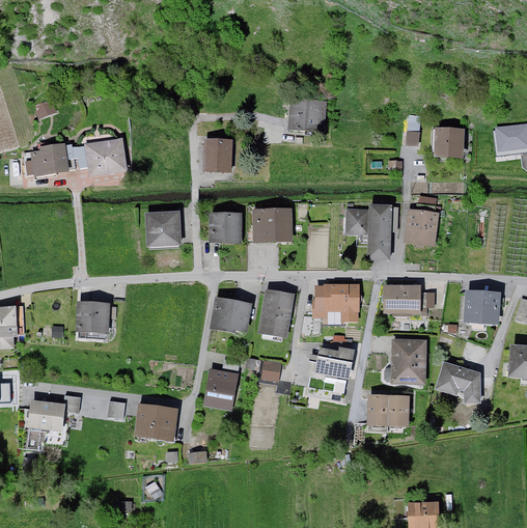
[(50,98),(32,103),(35,115),(53,110),(50,98)]
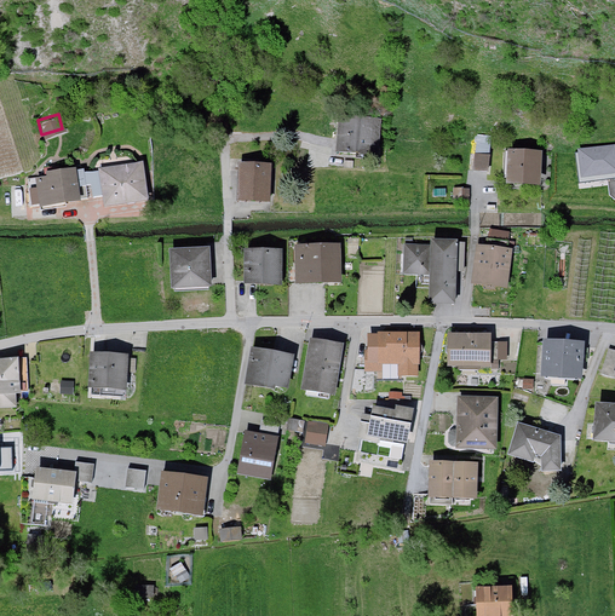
[(379,120),(342,117),(338,153),(377,156),(379,120)]
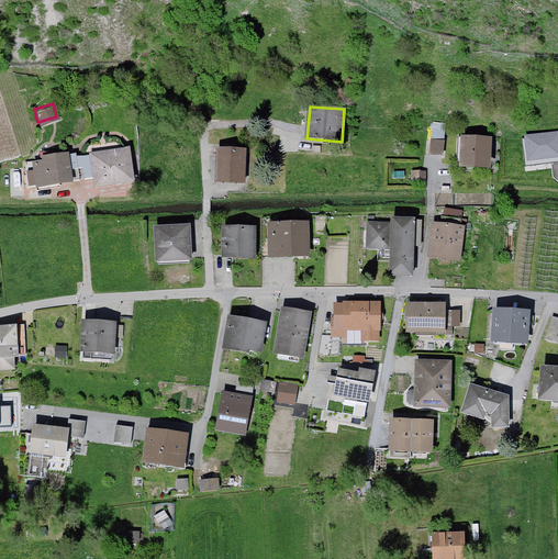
[(444,120),(427,120),(425,153),(444,154),(444,120)]
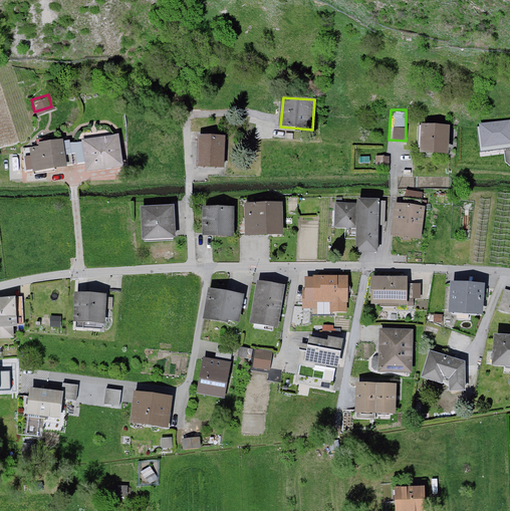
[(509,117),(477,119),(478,144),(509,143),(509,117)]
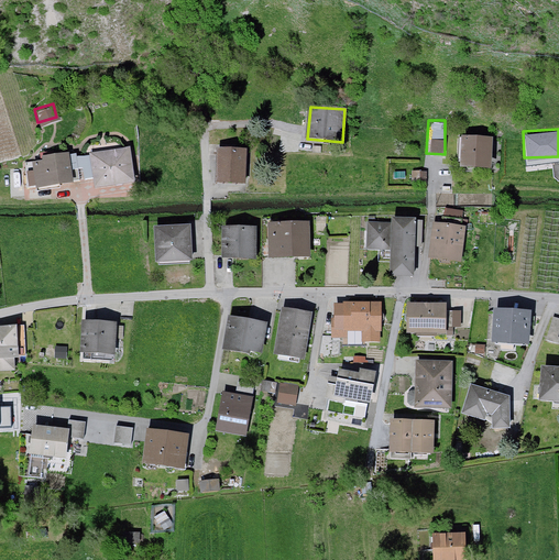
[(494,136),(453,135),(453,166),(494,167),(494,136)]
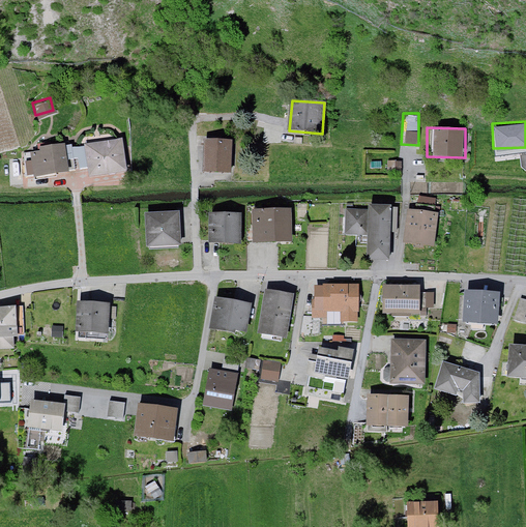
[(229,169),(230,135),(201,134),(200,168),(229,169)]
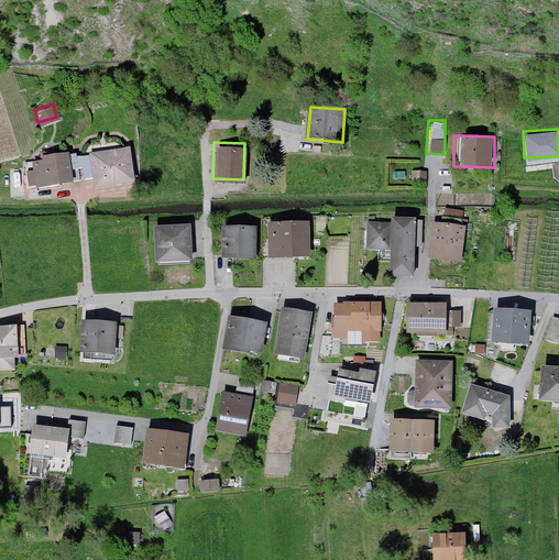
[(77,149),(70,150),(75,171),(76,180),(92,177),(94,186),(135,179),(129,145),(78,154),(77,149)]
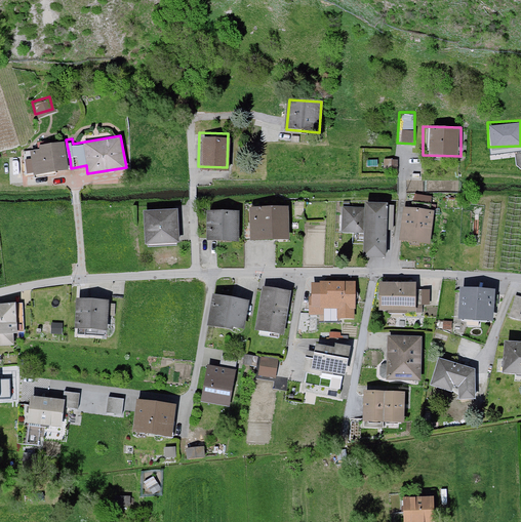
[(43,148),(31,150),(32,157),(24,159),(26,175),(71,168),(70,159),(66,139),(42,144),(43,148)]
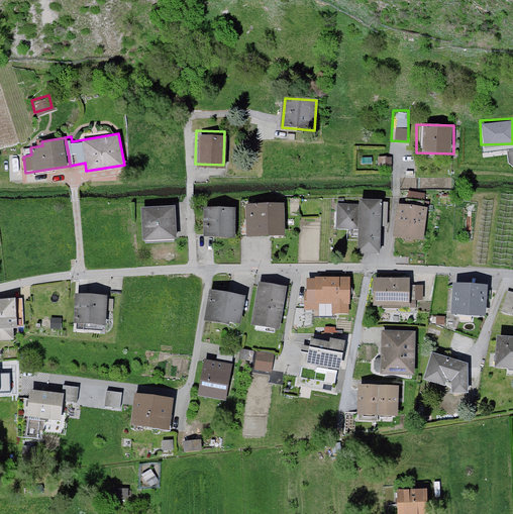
[(421,202),(423,191),(407,188),(405,199),(421,202)]
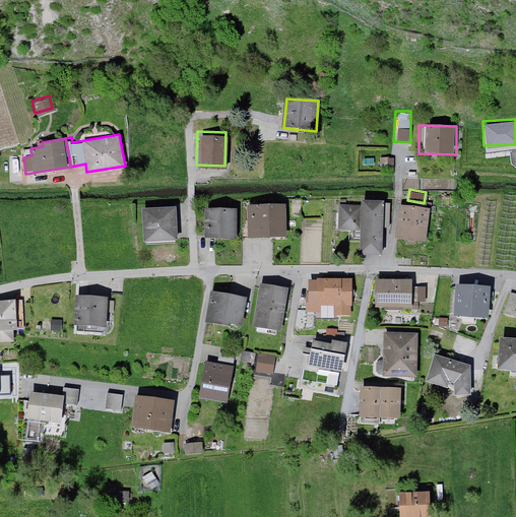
[(362,202),(337,201),(335,228),(362,229),(361,252),(384,253),(386,198),(362,197),(362,202)]
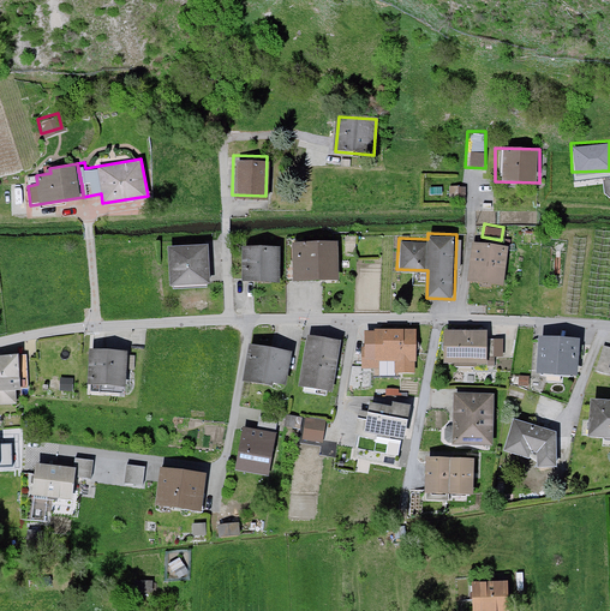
[(338,239),(291,239),(292,280),(339,280),(338,239)]
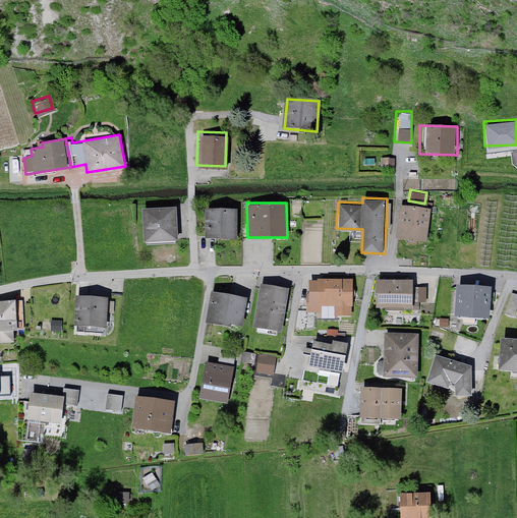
[(429,208),(396,204),(393,240),(426,243),(429,208)]
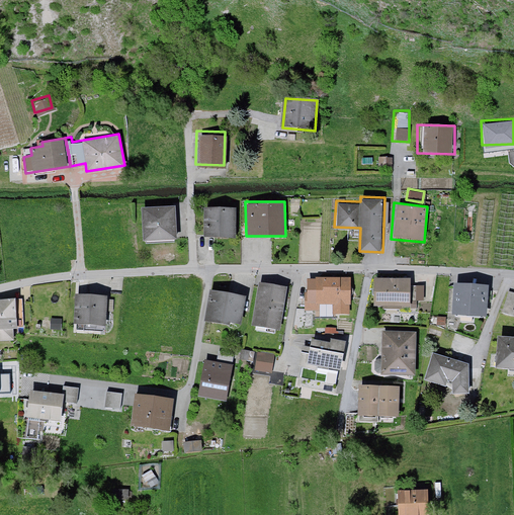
[(178,203),(140,205),(142,242),(180,240),(178,203)]
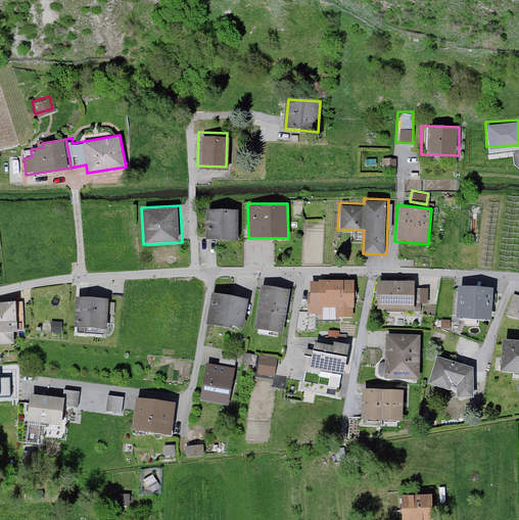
[(241,208),(206,208),(206,238),(241,238),(241,208)]
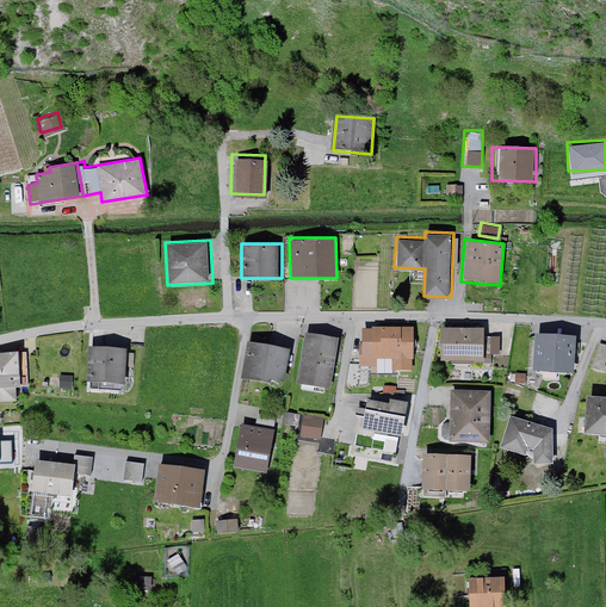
[(486,324),(439,326),(440,361),(487,360),(486,324)]
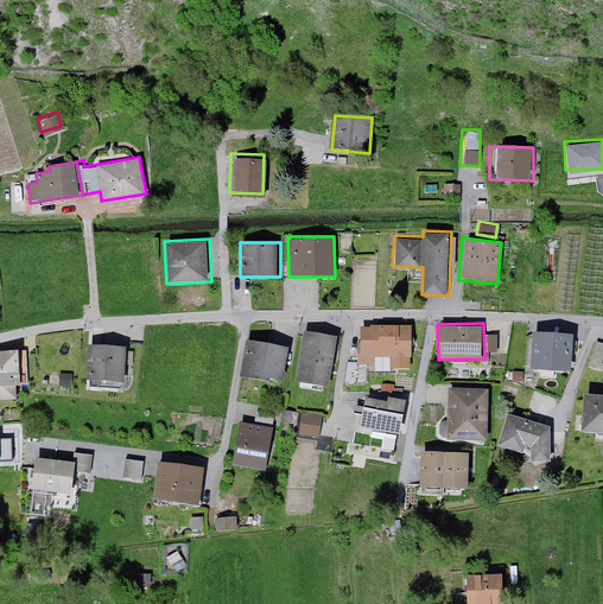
[(356,324),(354,328),(354,366),(408,366),(408,324),(356,324)]
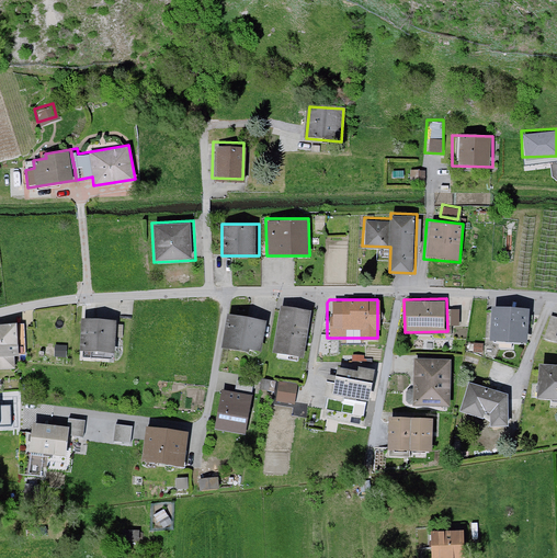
[(314,310),(280,305),(272,353),(306,359),(314,310)]
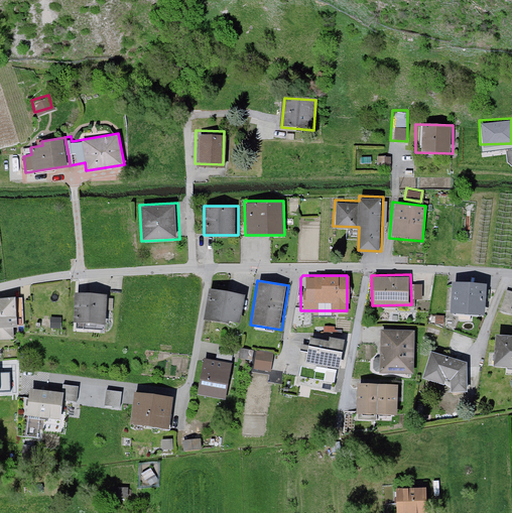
[(482,285),(449,282),(446,312),(480,314),(482,285)]
